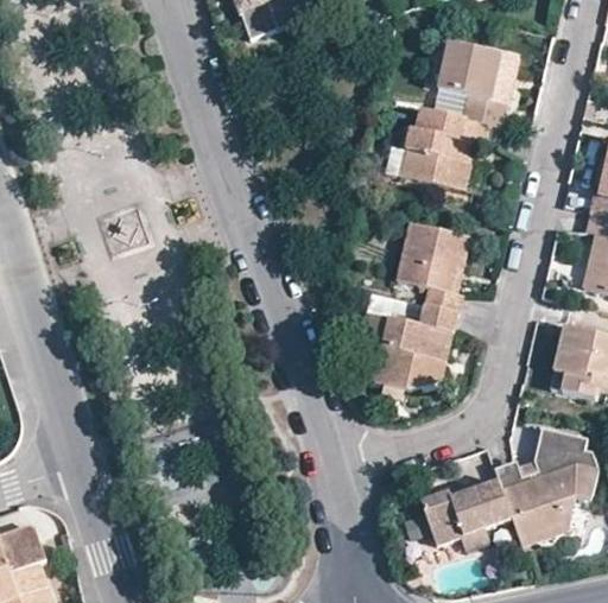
[(232,0),(246,37),(315,13),(310,0),(232,0)]
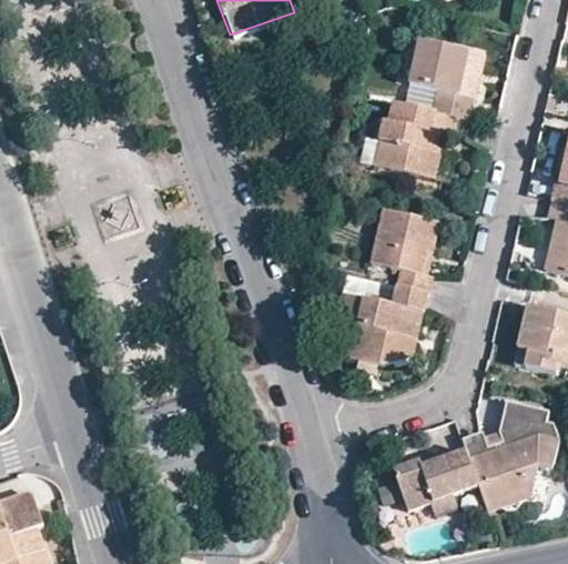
[(290,0),(294,12),(330,0),(290,0)]
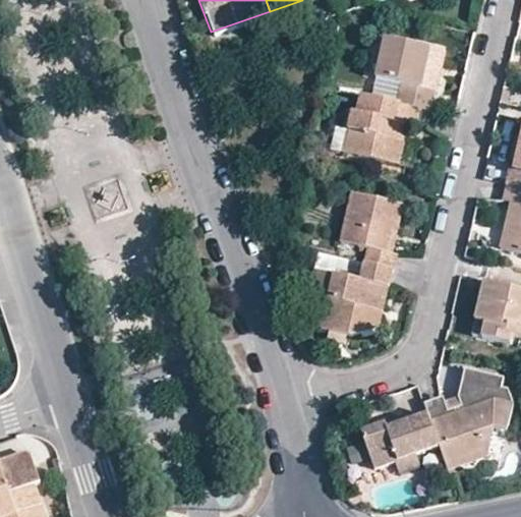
[(424,61),(429,41),(387,31),(378,67),(402,73),(397,96),(421,101),(429,103),(436,81),(427,79),(429,70),(431,63),(424,61)]
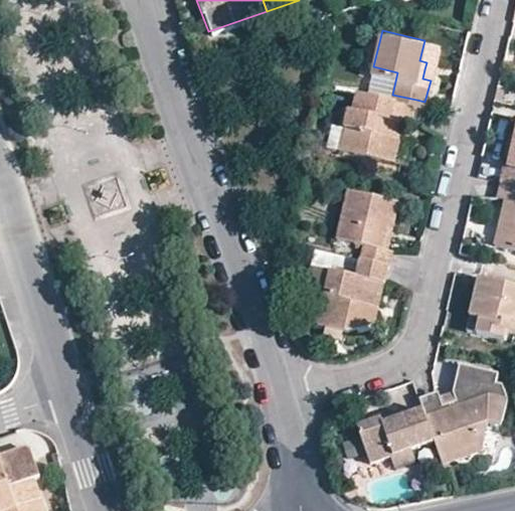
[(432,41),(424,40),(419,60),(426,62),(432,41)]
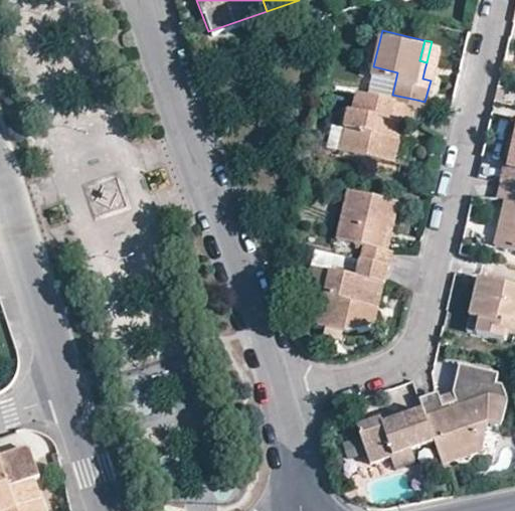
[(392,95),(359,87),(355,105),(344,103),(339,126),(345,127),(340,151),(392,163),(401,127),(403,118),(412,120),(416,100),(392,95)]
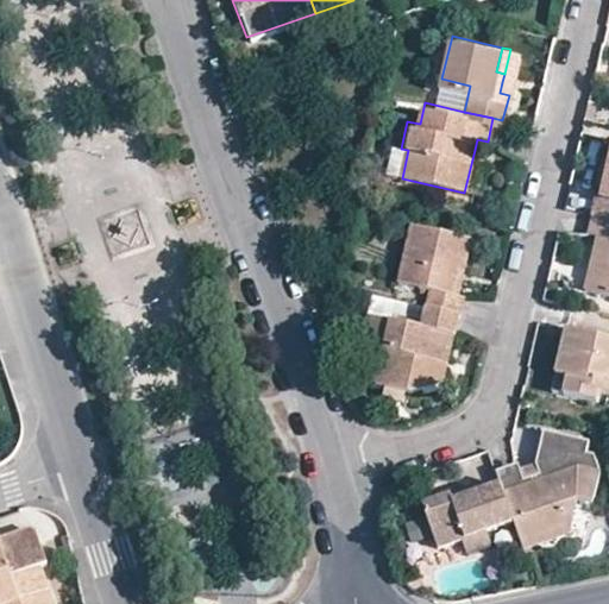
[(408,150),(401,149),(393,146),(385,174),(395,176),(402,178),(408,150)]
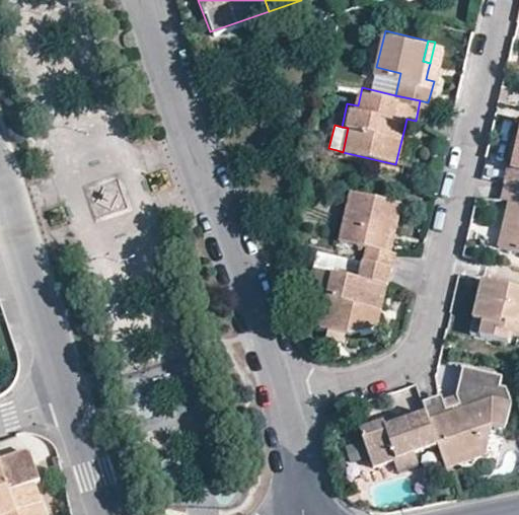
[(517,141),(518,132),(518,128),(512,127),(509,139),(517,141)]
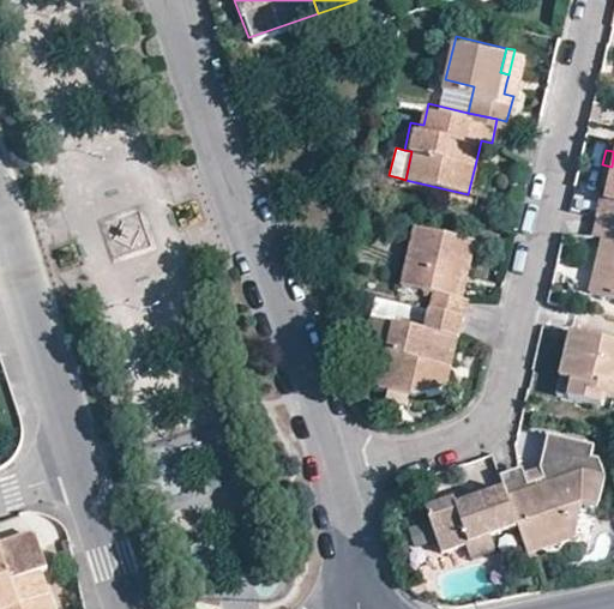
[(613,156),(612,167),(609,175),(607,186),(602,186),(597,206),(613,210),(613,156)]
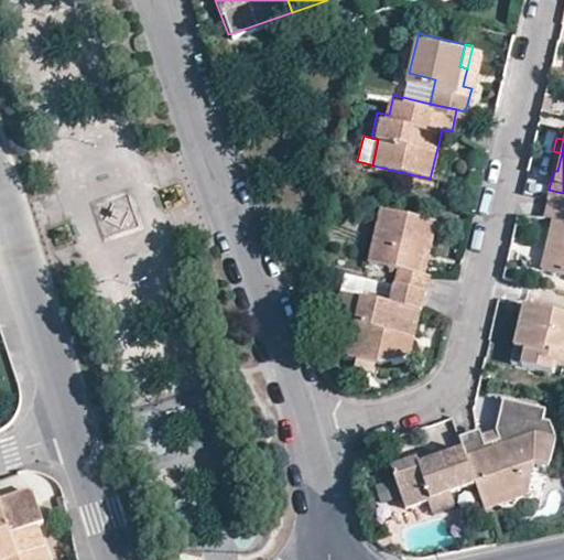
[(563,193),(549,190),(544,207),(554,210),(549,234),(546,239),(554,240),(549,261),(563,265),(563,193)]
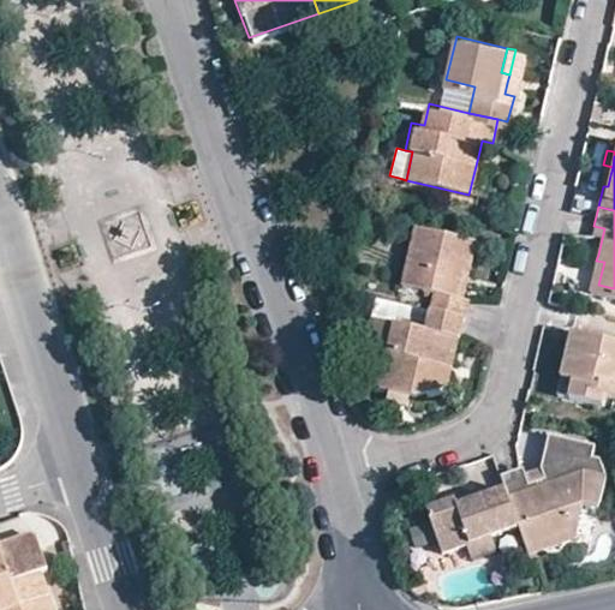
[(466,294),(463,293),(455,292),(461,267),(467,270),(470,262),(475,237),(415,221),(400,280),(431,286),(428,305),(429,305),(463,314),(466,294)]
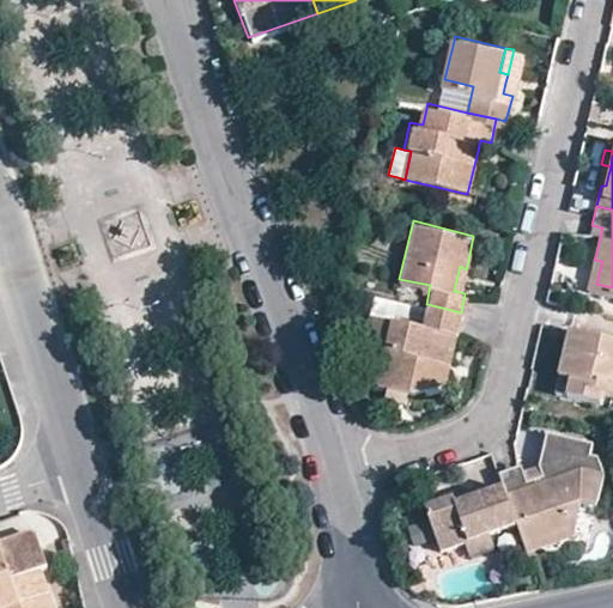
[(602,261),(594,260),(589,283),(596,284),(602,261)]
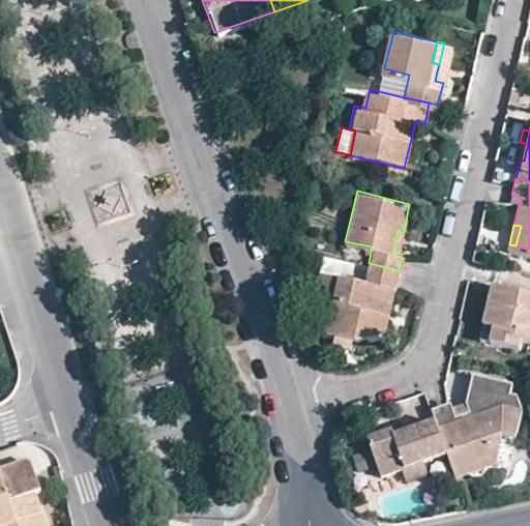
[(399,253),(403,233),(398,230),(392,252),(399,253)]
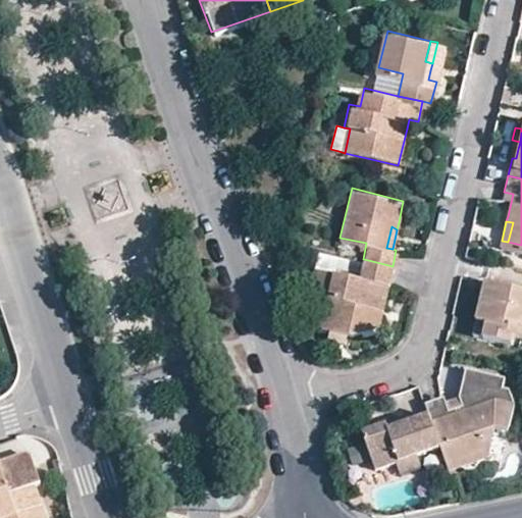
[(393,266),(364,259),(359,277),(313,266),(308,293),(328,297),(320,326),(327,328),(344,332),(351,334),(375,324),(380,302),(383,286),(387,287),(393,266)]
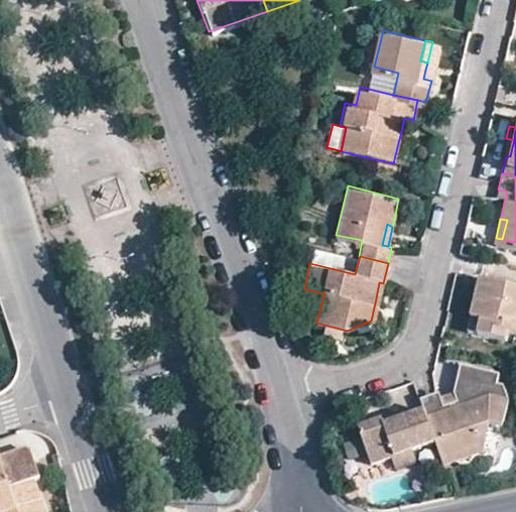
[(515,275),(503,273),(502,276),(501,279),(515,282),(515,275)]
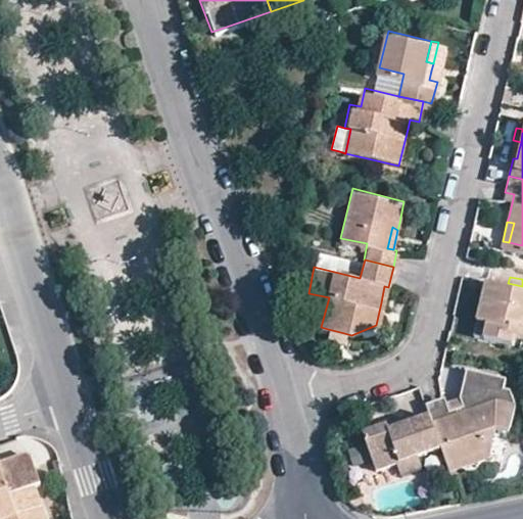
[(522,286),(508,283),(485,278),(479,304),(477,315),(487,317),(484,332),(514,339),(515,333),(522,334),(522,286)]
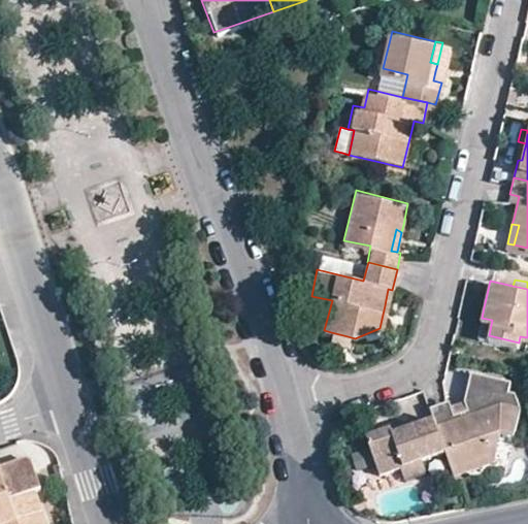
[(492,320),(482,318),(477,333),(489,335),(492,320)]
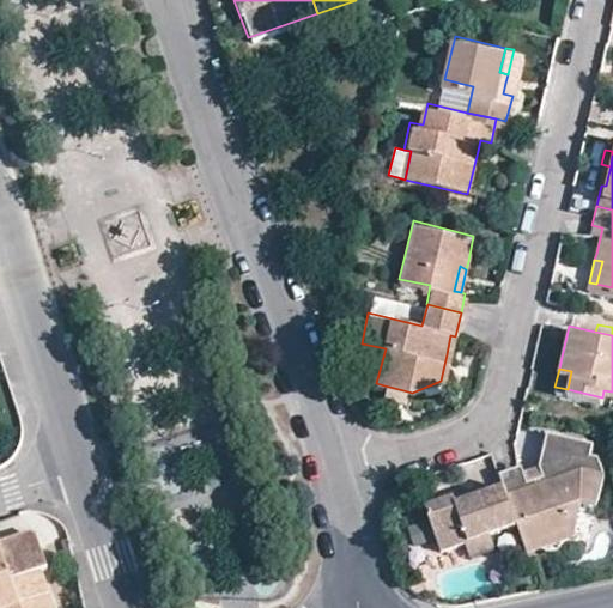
[(401,397),(404,390),(384,385),(383,393),(401,397)]
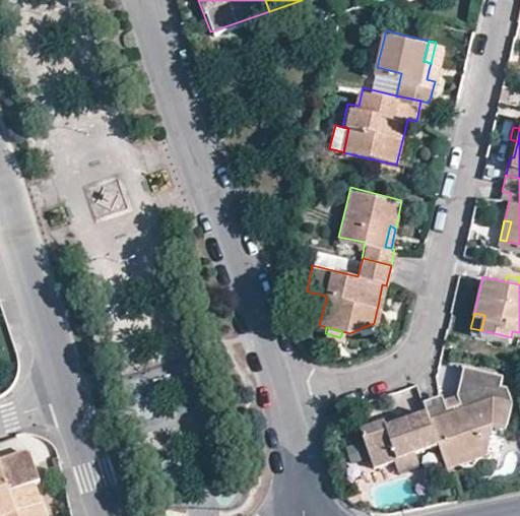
[(434,398),(424,402),(426,409),(438,443),(444,461),(482,448),(477,429),(490,425),(500,428),(508,424),(513,402),(509,386),(502,384),(505,374),(470,366),(460,372),(456,390),(459,399),(444,405),(441,396),(434,398)]
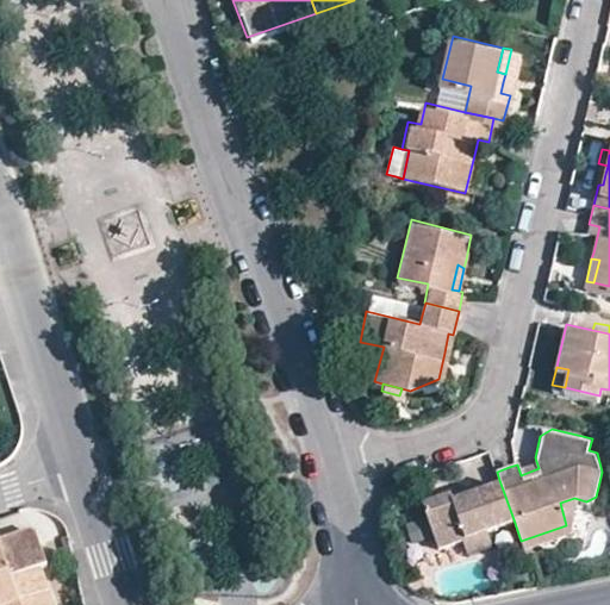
[(535,457),(517,465),(521,475),(539,468),(535,457)]
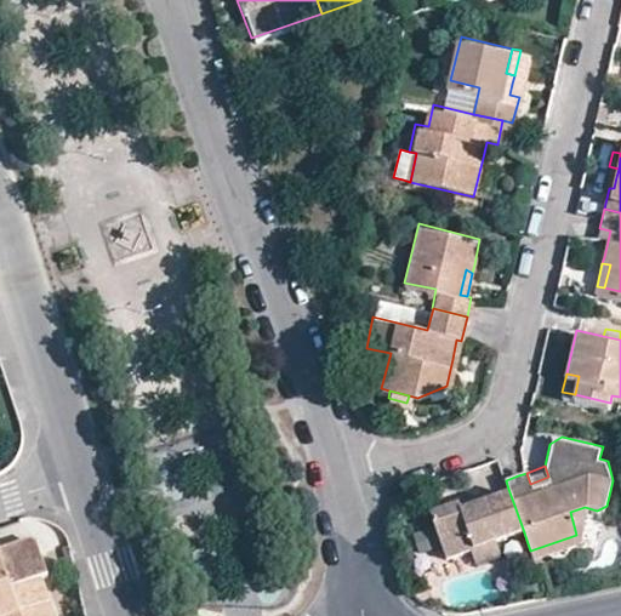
[(523,529),(508,489),(480,498),(459,507),(456,498),(448,502),(427,508),(443,555),(446,554),(493,539),(523,529)]
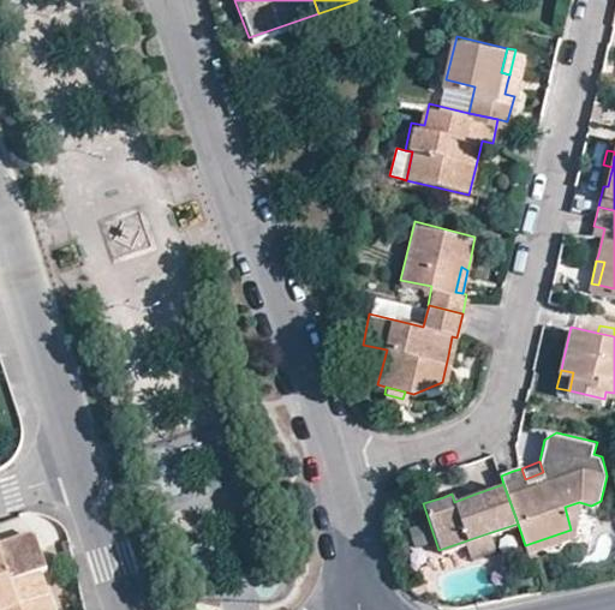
[(454,502),(476,494),(473,485),(452,494),(454,502)]
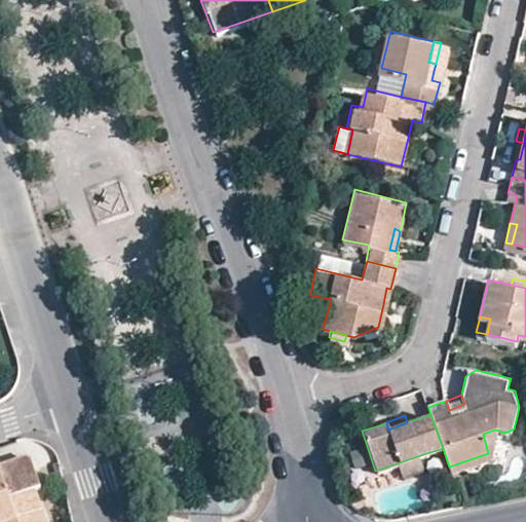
[(490,459),(495,430),(483,434),(488,453),(490,459)]
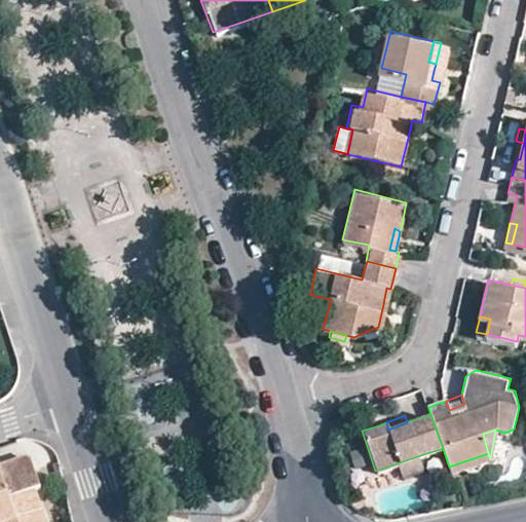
[(49,482),(41,457),(30,451),(0,462),(0,507),(5,521),(58,521),(57,518),(44,485),(49,482)]
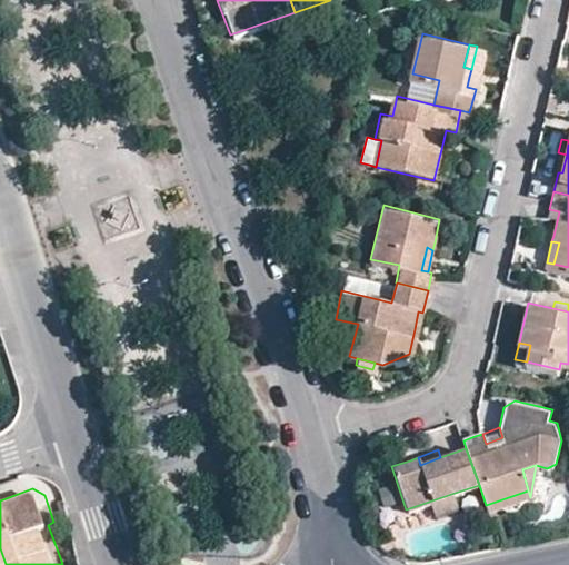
[(530,497),(528,491),(486,505),(488,514),(530,497)]
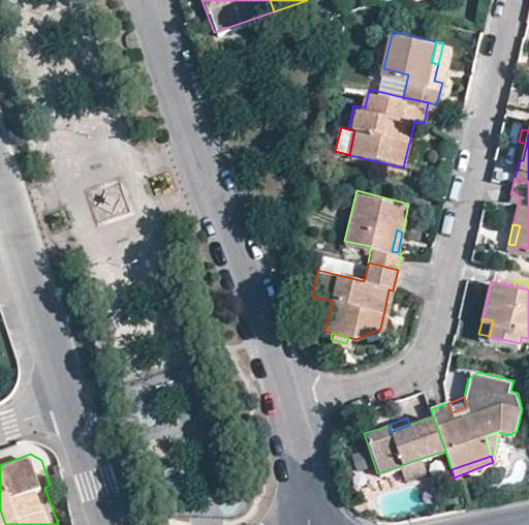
[(424,469),(419,459),(380,472),(384,482),(424,469)]
